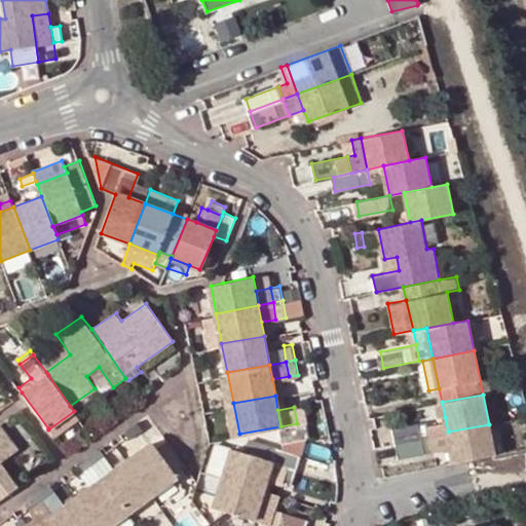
[(153,419),(148,411),(137,420),(143,426),(153,419)]
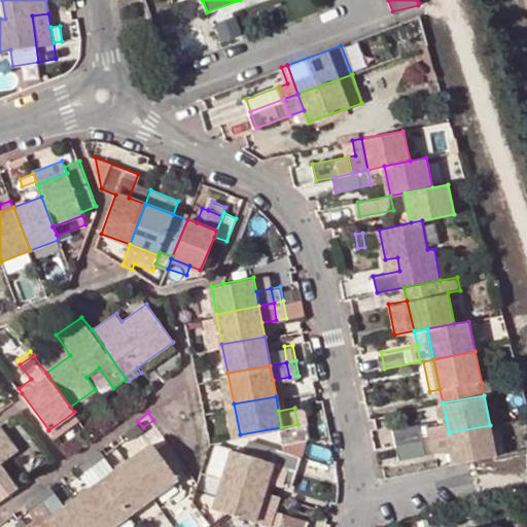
[(449,432),(446,418),(431,421),(433,435),(449,432)]
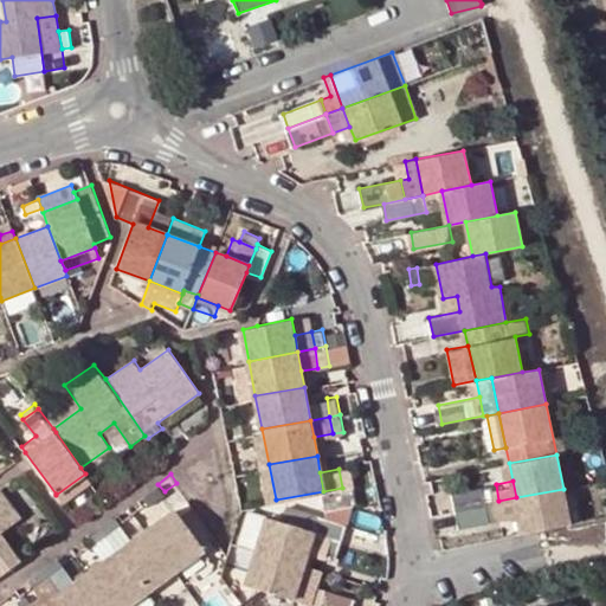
[(165,491),(158,484),(143,495),(149,503),(165,491)]
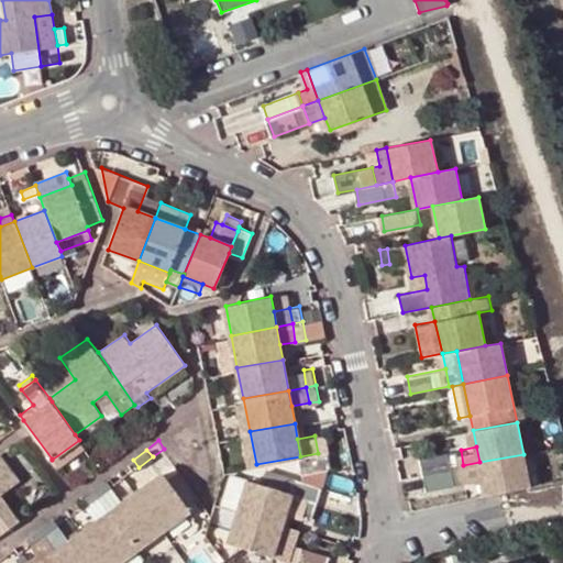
[(463,465),(461,450),(423,456),(427,472),(463,465)]
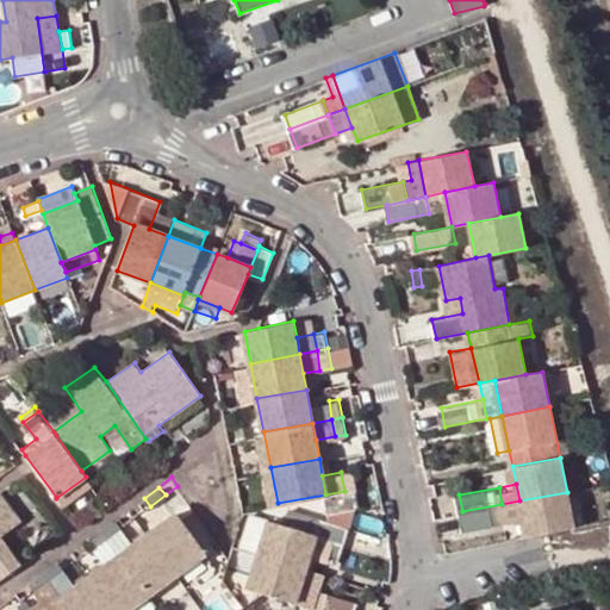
[(344,491),(325,495),(329,509),(359,505),(356,489),(344,491)]
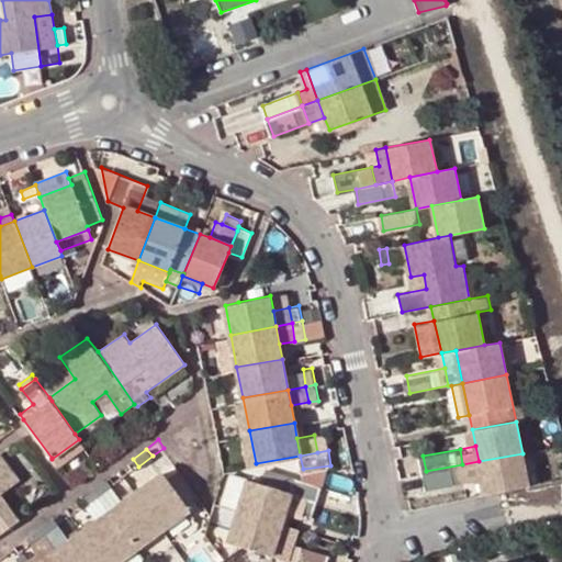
[(529,484),(523,453),(479,461),(482,479),(485,493),(529,484)]
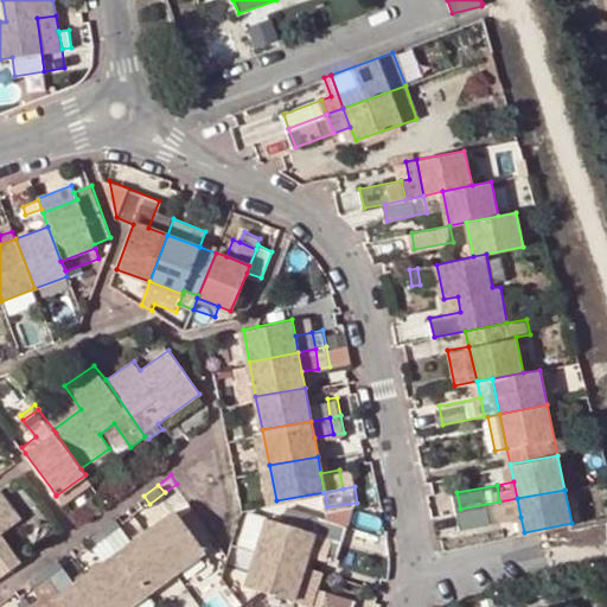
[(0,537),(0,532),(18,519),(0,494),(0,575),(19,562),(0,537)]
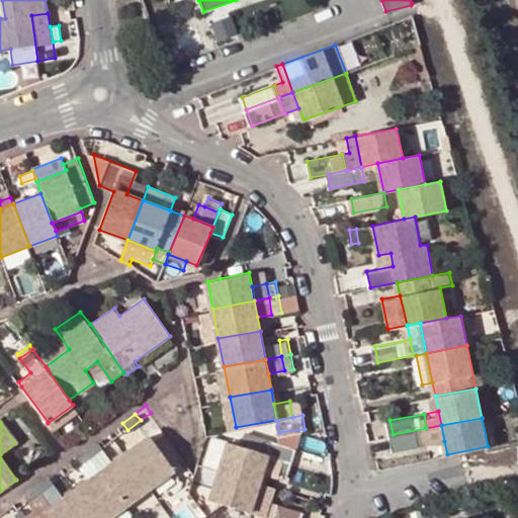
[(426,428),(429,443),(444,441),(441,425),(426,428)]
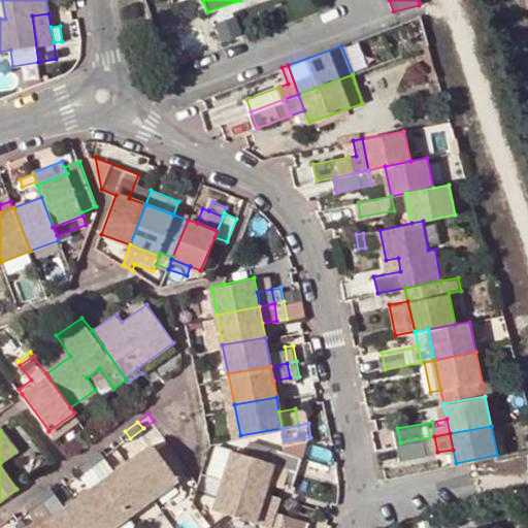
[(400,442),(403,459),(437,452),(434,436),(400,442)]
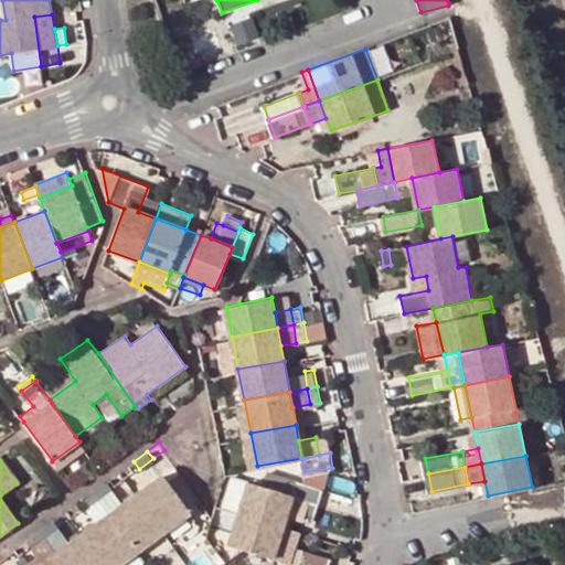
[(315,518),(323,487),(266,468),(262,482),(248,478),(240,510),(283,525),(288,509),(292,492),(310,498),(306,514),(315,518)]
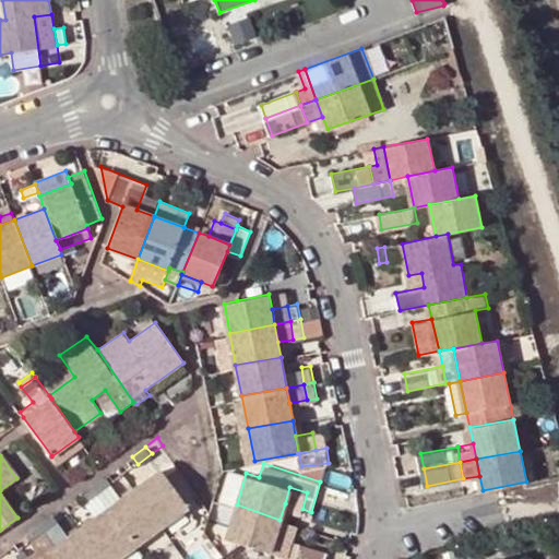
[(162,525),(189,506),(161,468),(134,488),(162,525)]
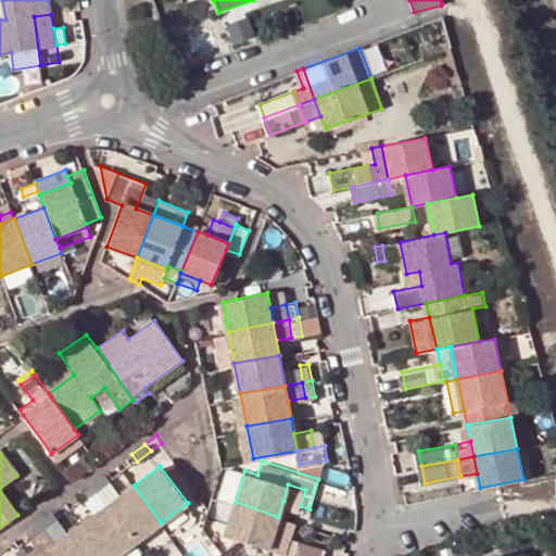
[(229,466),(219,496),(236,502),(244,470),(229,466)]
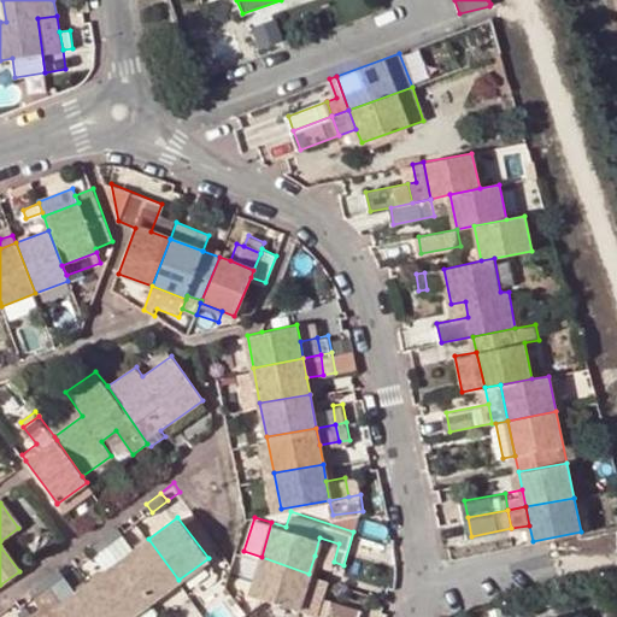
[(124,532),(118,524),(101,536),(107,544),(124,532)]
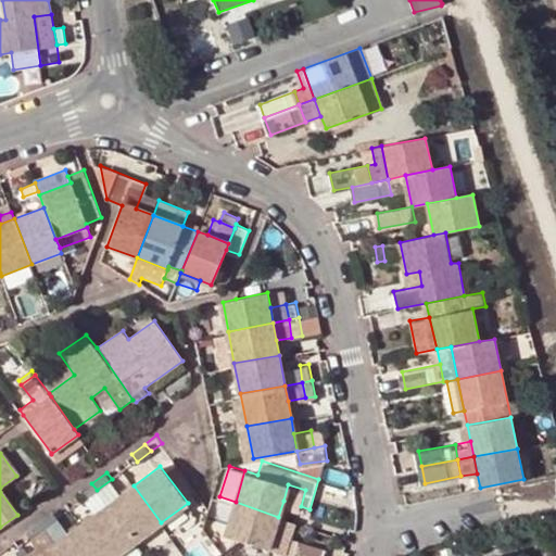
[(97,490),(91,483),(80,491),(86,498),(97,490)]
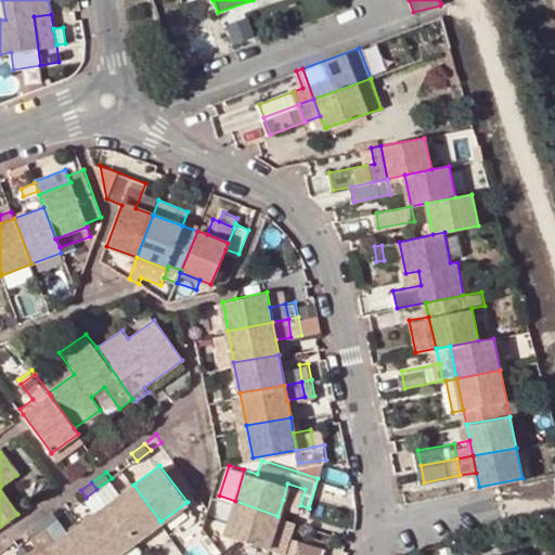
[(287,483),(283,500),(300,505),(305,489),(287,483)]
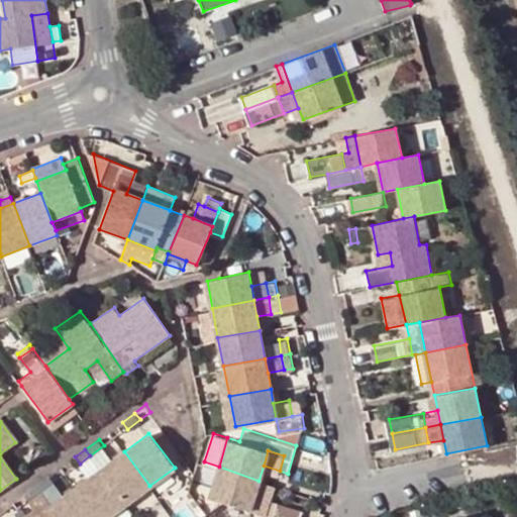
[(100,470),(125,503),(149,486),(124,451),(100,470)]
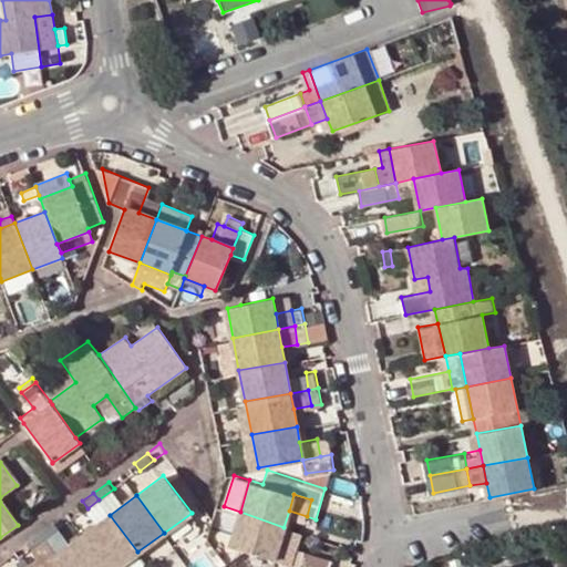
[(99,500),(88,508),(99,523),(110,515),(99,500)]
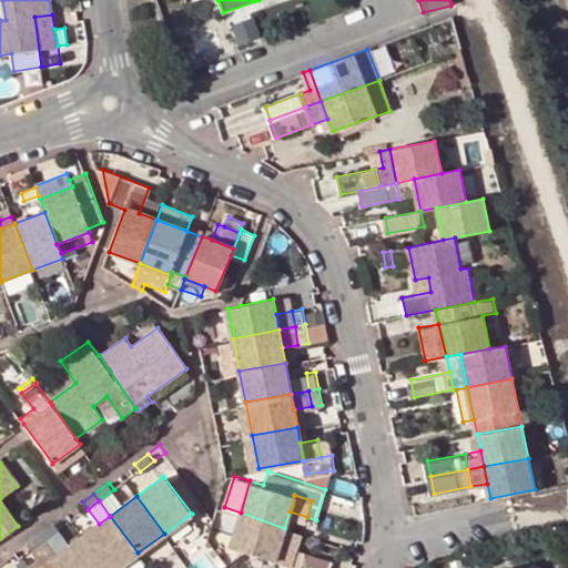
[(206,537),(232,545),(241,513),(224,507),(215,505),(211,519),(206,537)]
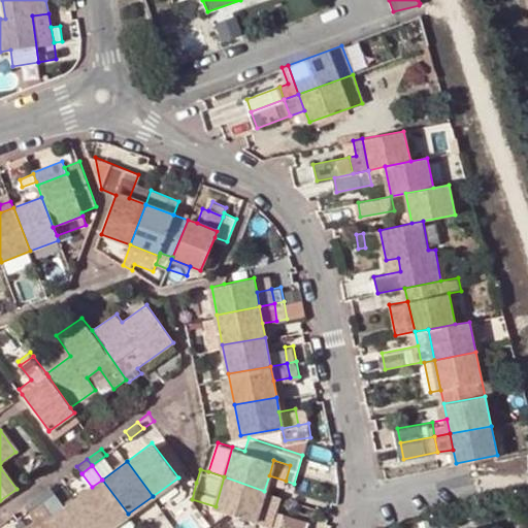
[(264,491),(224,476),(216,506),(256,519),(264,491)]
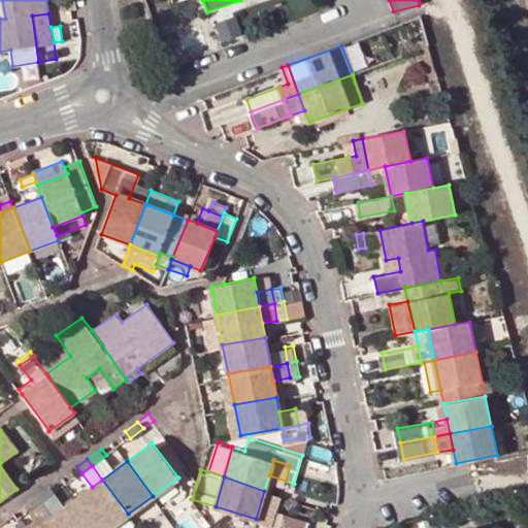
[(106,527),(128,514),(102,480),(92,487),(78,497),(100,527),(106,527)]
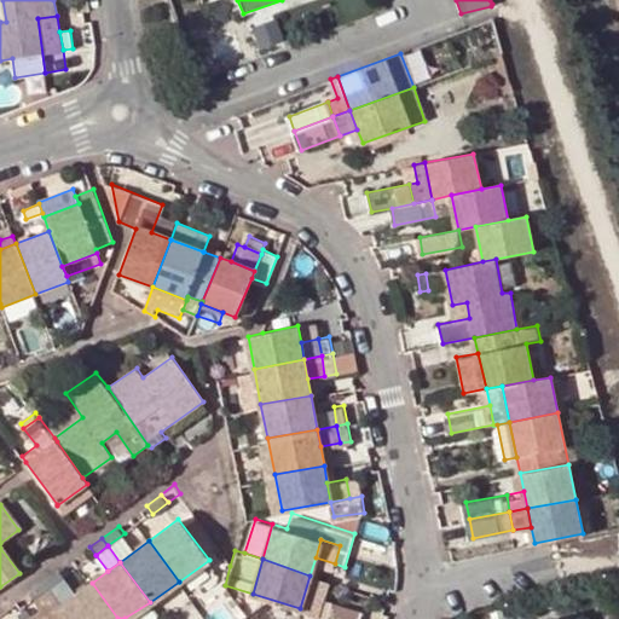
[(64,577),(59,570),(44,580),(50,588),(64,577)]
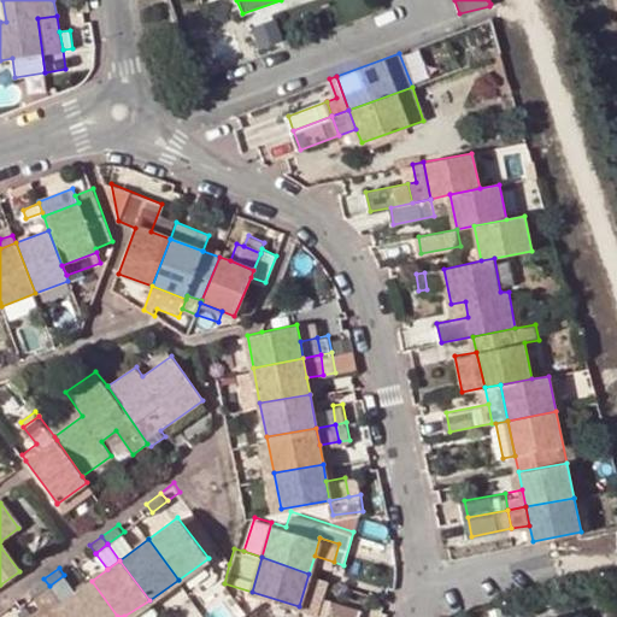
[(64,575),(50,586),(62,601),(77,591),(66,574),(64,575)]
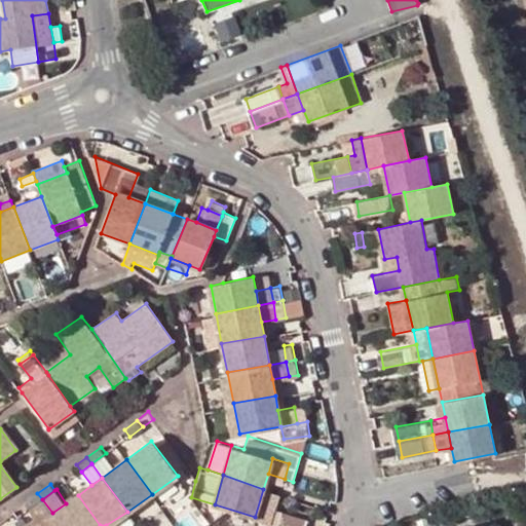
[(276,505),(279,493),(263,489),(255,517),(271,522),(276,505)]
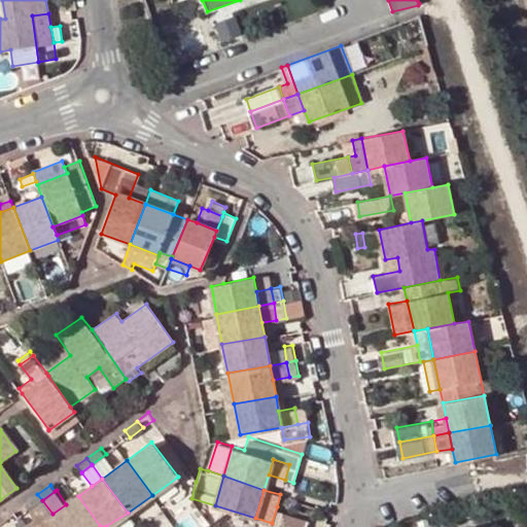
[(63,526),(53,514),(42,500),(37,494),(27,501),(37,517),(42,523),(36,526),(63,526)]
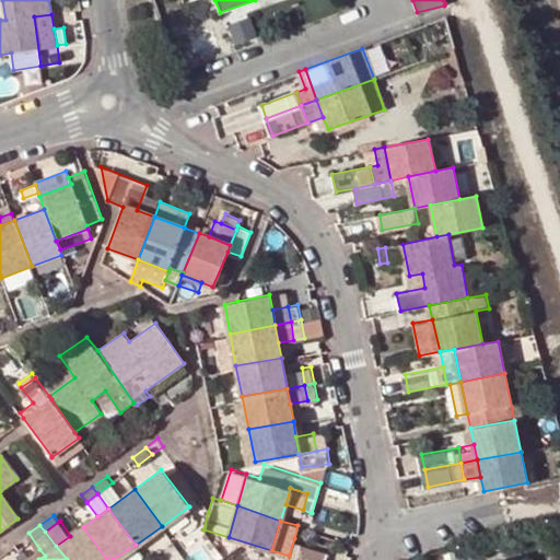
[(106,559),(83,527),(70,536),(56,546),(67,559),(106,559)]
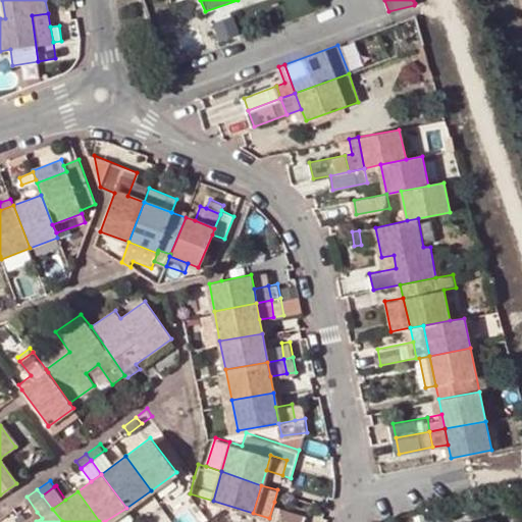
[(274,502),(269,518),(280,521),(303,521),(307,513),(274,502)]
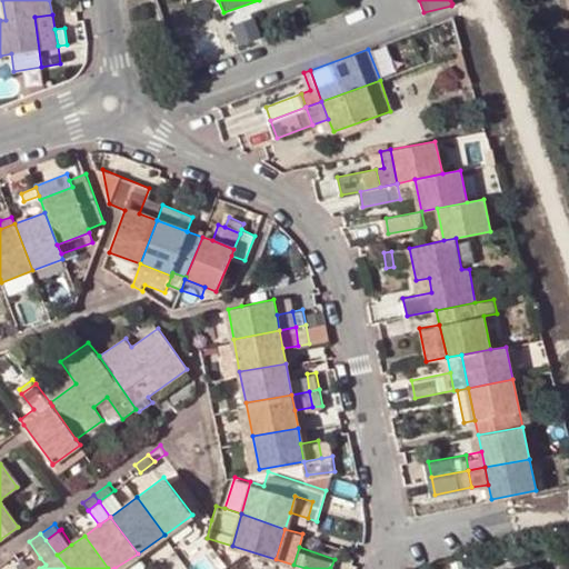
[(39,568),(46,565),(40,558),(27,567),(28,568),(39,568)]
